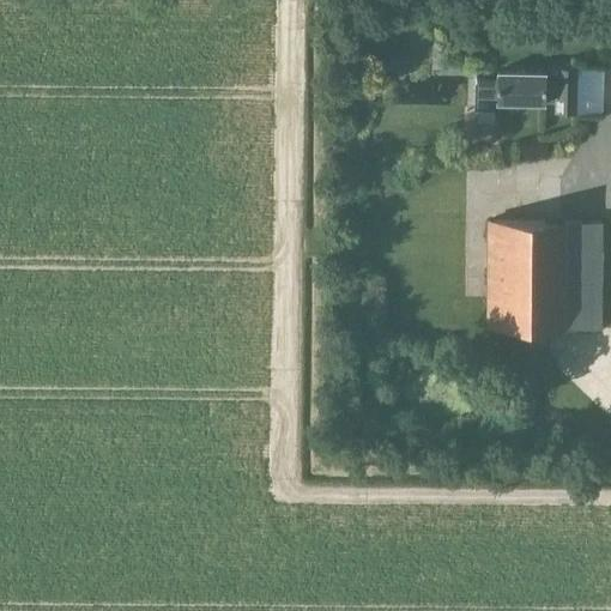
[(518,109),(518,103),(558,104),(557,115),(578,115),(578,70),(558,70),(558,74),(546,74),(498,73),(498,78),(477,78),(477,83),(476,83),(475,110),(513,112),(513,109),(518,109)]
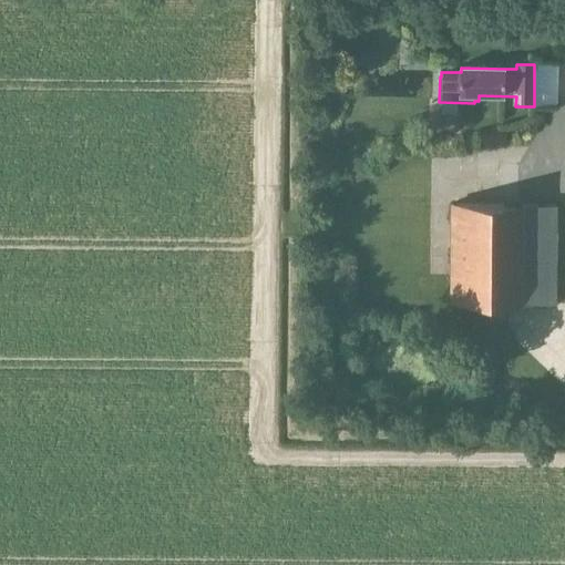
[(524,305),(524,206),(453,206),(452,304),(524,305)]
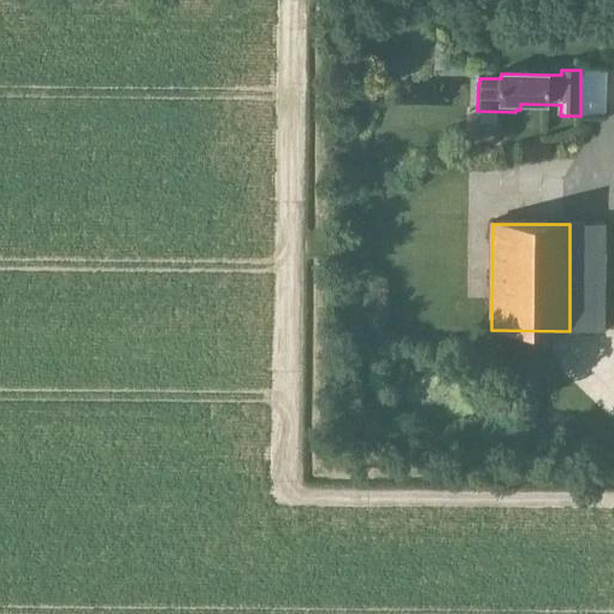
[(570,224),(570,331),(604,331),(606,225),(570,224)]
